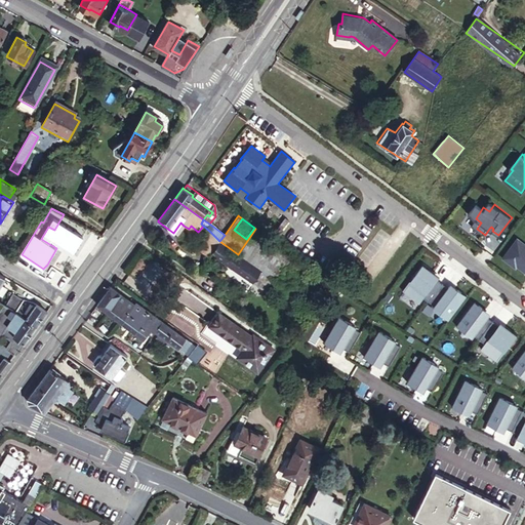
[(184,226),(180,223),(173,233),(176,235),(184,226)]
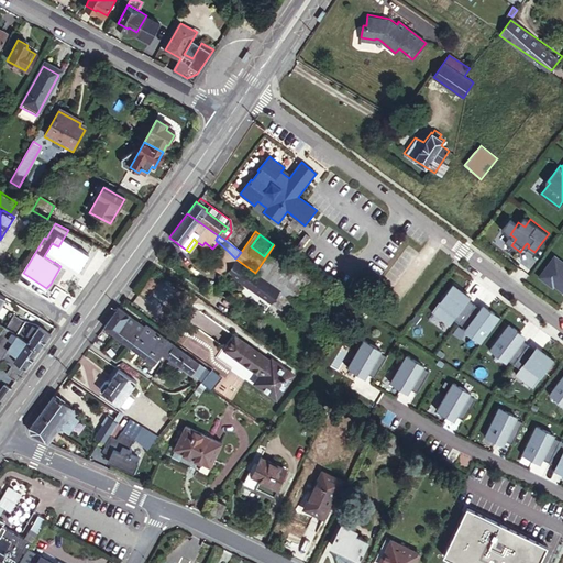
[(290,299),(307,311),(327,285),(274,245),(255,273),(290,299)]
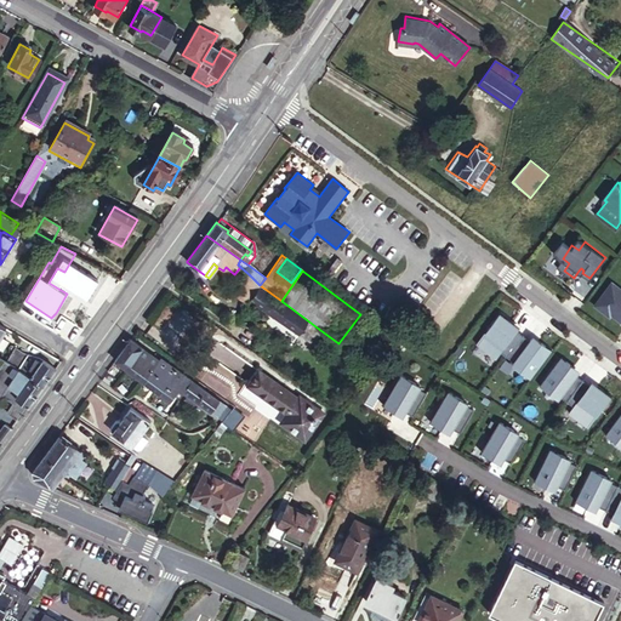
[(260,285),(249,274),(243,283),(248,285),(239,298),(248,305),(250,301),(260,285)]
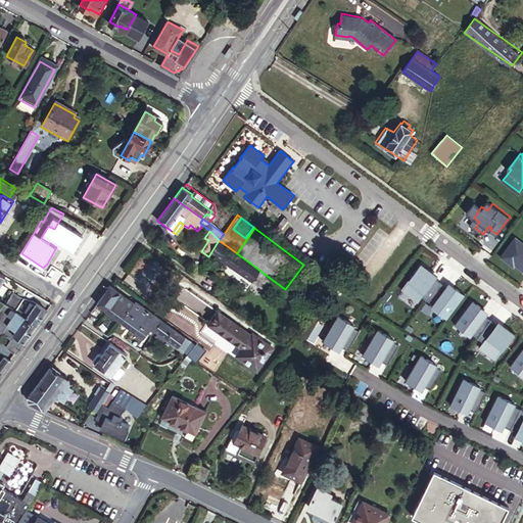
[(522,243),(515,237),(502,254),(515,264),(517,262),(522,266),(522,243)]
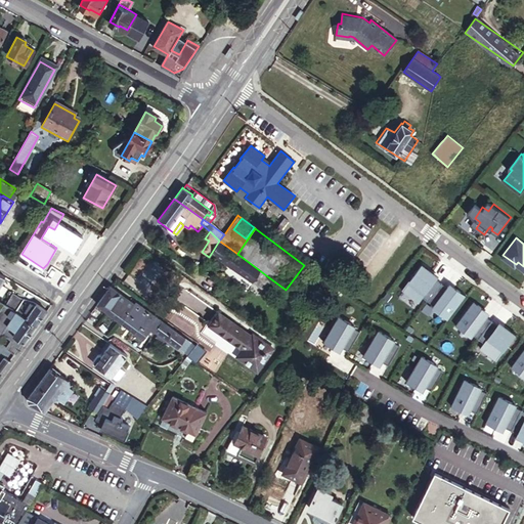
[(209,241),(205,238),(198,249),(202,252),(209,241)]
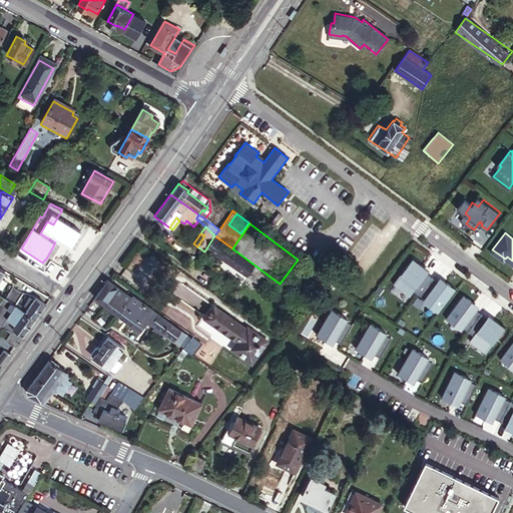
[(257,285),(265,273),(232,248),(214,235),(206,248),(257,285)]
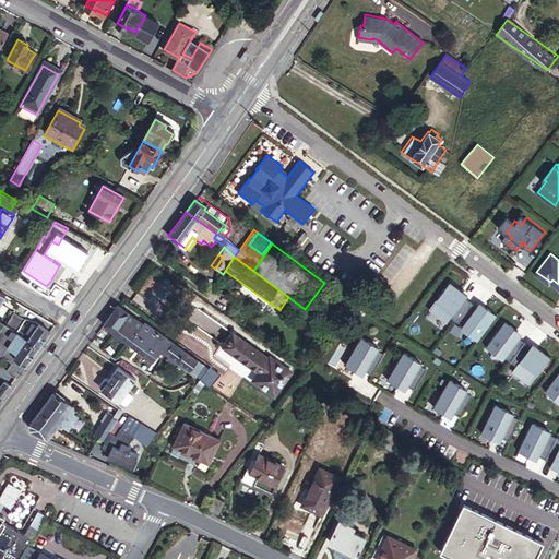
[(63,260),(60,264),(50,282),(73,296),(86,274),(63,260)]
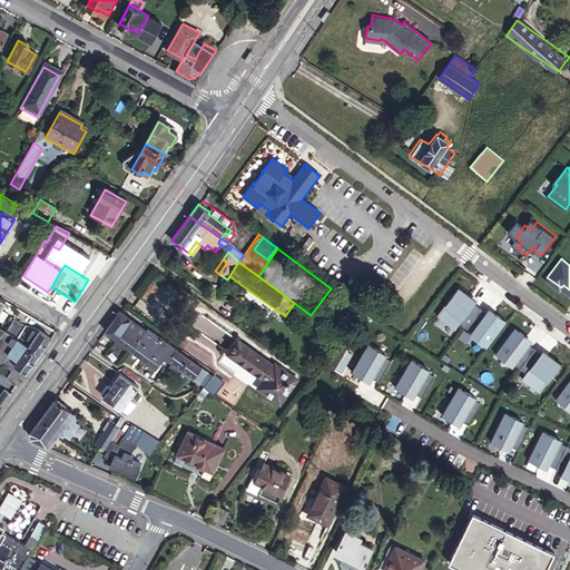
[(477,297),(460,285),(439,314),(454,326),(459,321),(471,331),(468,336),(484,349),(507,320),(489,307),(487,311),(474,301),(477,297)]
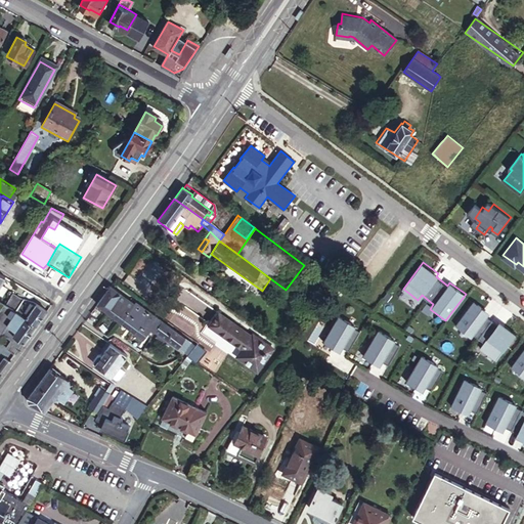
[(120,292),(111,286),(97,303),(106,310),(120,292)]
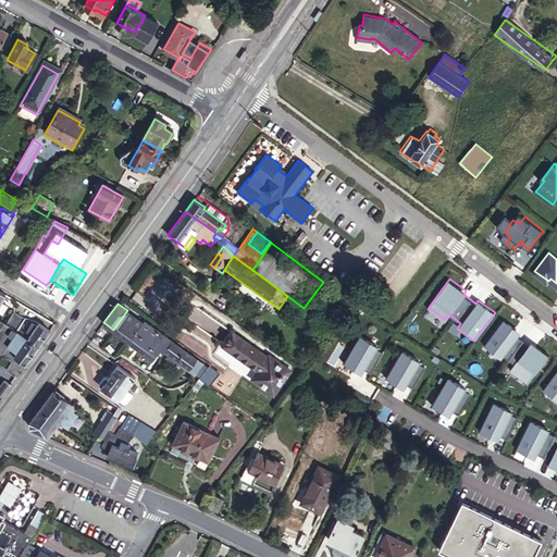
[(143,322),(127,310),(113,330),(130,341),(143,322)]
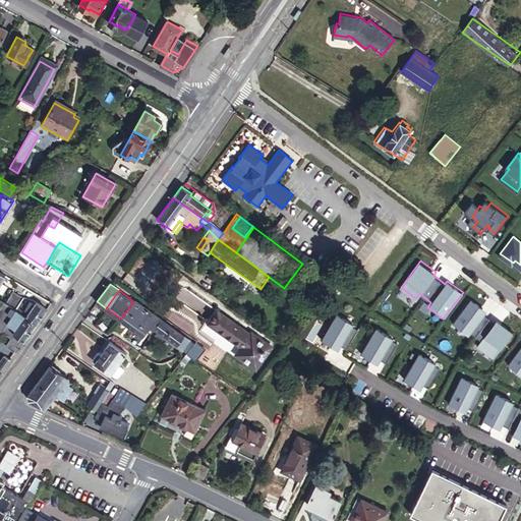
[(12,292),(4,303),(14,309),(18,303),(22,298),(12,292)]
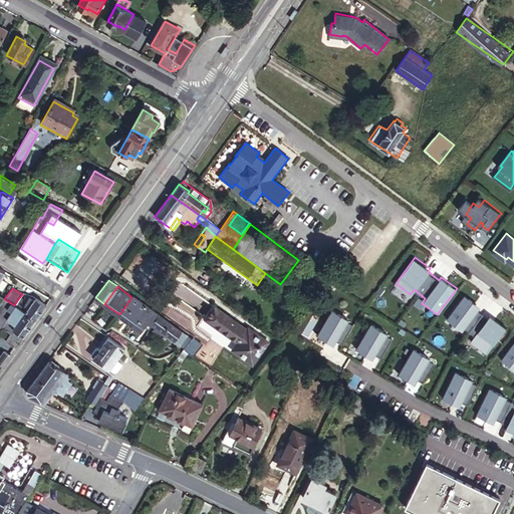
[(28,298),(22,294),(18,299),(25,303),(28,298)]
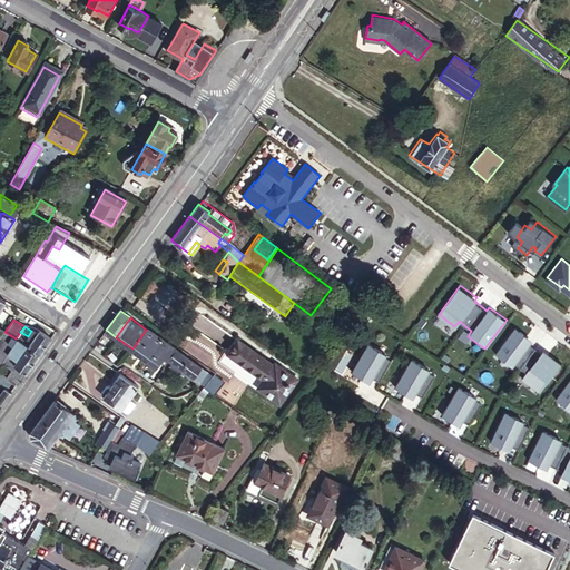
[(531,338),(514,326),(493,355),(510,367),(514,363),(527,372),(523,377),(540,390),(561,361),(544,349),(542,352),(529,343),(531,338)]
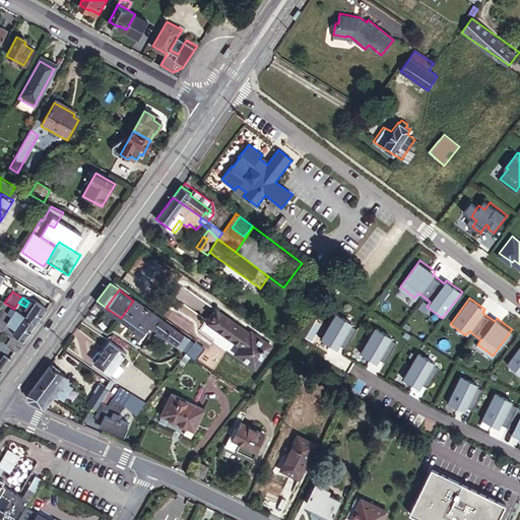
[(135,299),(133,301),(121,318),(134,327),(147,308),(135,299)]
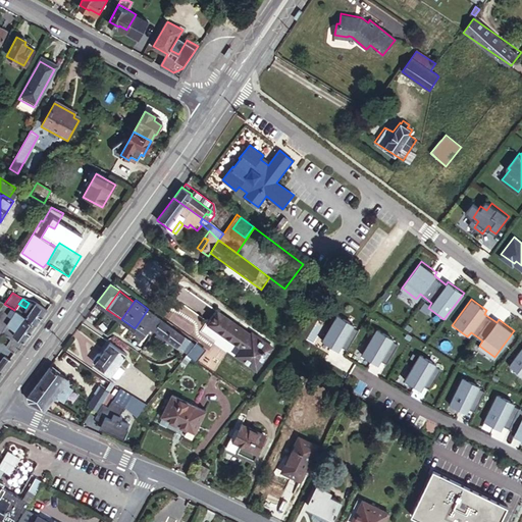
[(24,341),(37,323),(14,310),(4,304),(2,303),(0,306),(0,333),(1,332),(2,330),(8,333),(10,333),(13,333),(24,341)]
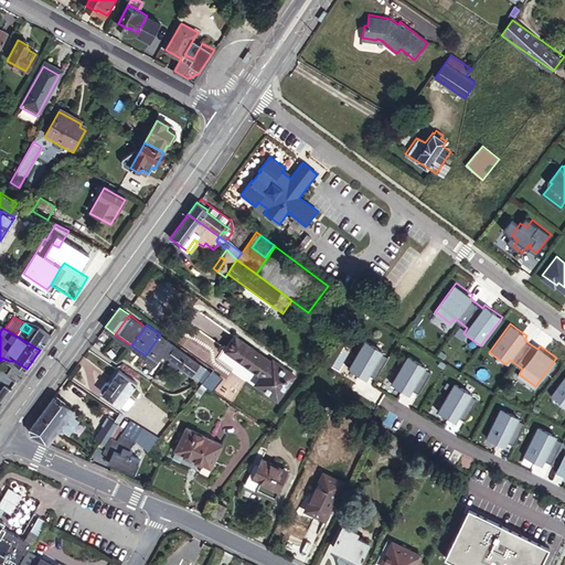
[(40,350),(50,337),(38,328),(32,336),(28,333),(20,329),(16,336),(40,350)]
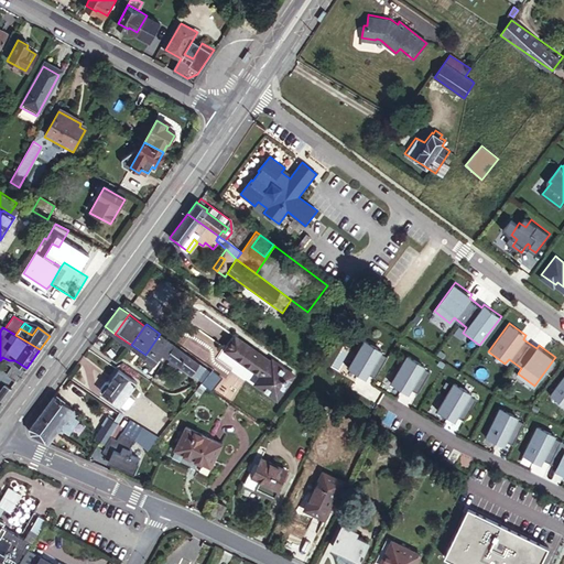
[(175,343),(161,333),(160,334),(174,344),(175,343)]
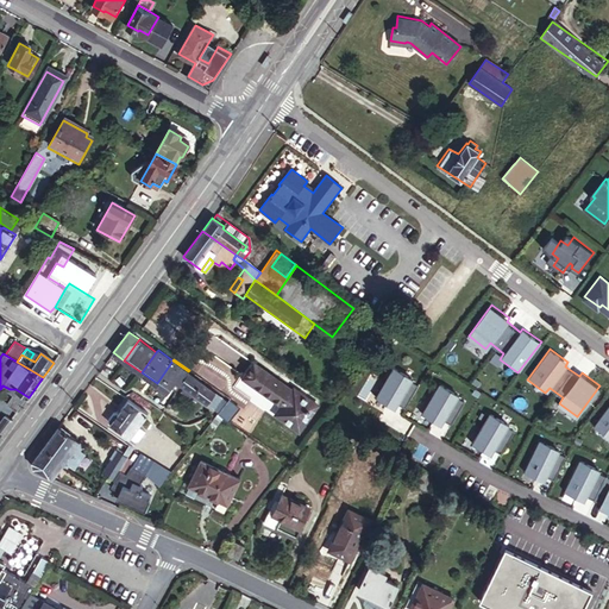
[(188,371),(173,360),(157,383),(167,390),(174,381),(180,384),(188,371)]
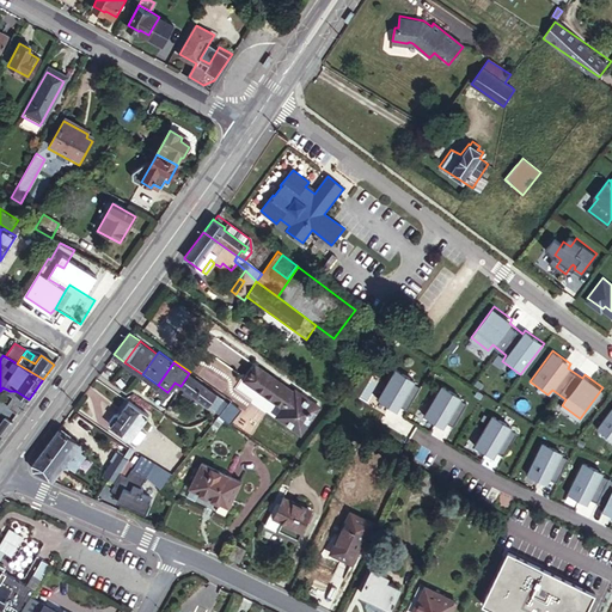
[(294,393),(255,365),(244,381),(282,409),(276,417),(301,435),(320,409),(295,390),(294,393)]
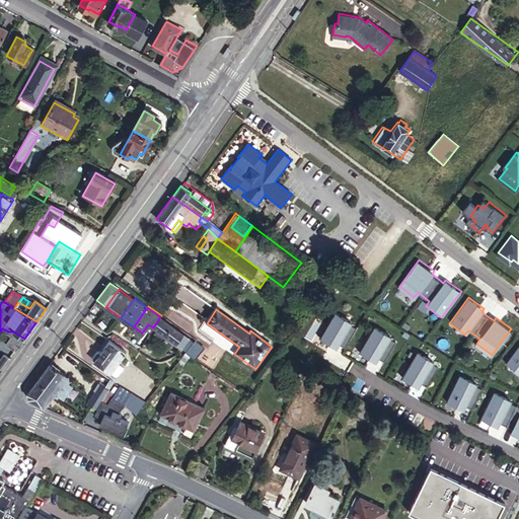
[(350,323),(334,314),(320,337),(329,343),(331,340),(345,347),(355,329),(349,325),(350,323)]
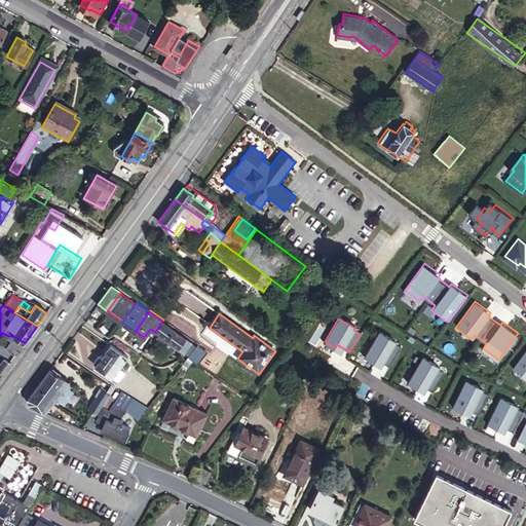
[(166,324),(162,321),(155,332),(155,333),(160,335),(164,329),(163,328),(165,324),(166,324)]
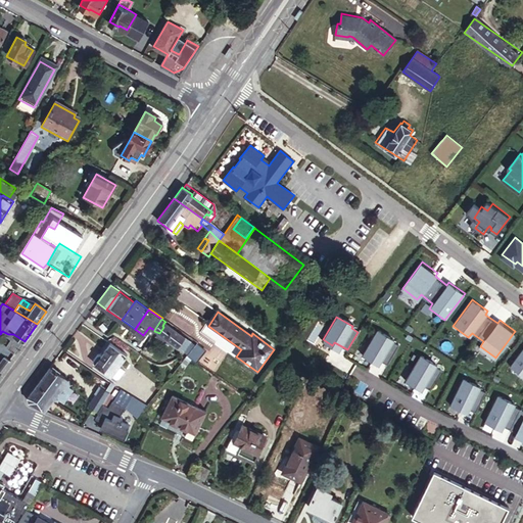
[(185,336),(186,334),(165,320),(165,322),(185,336)]
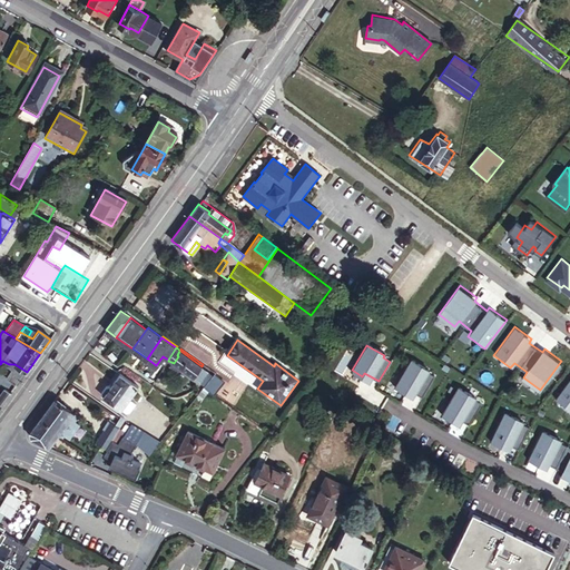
[(202,366),(180,351),(179,351),(177,355),(178,356),(174,363),(194,377),(197,373),(202,366)]
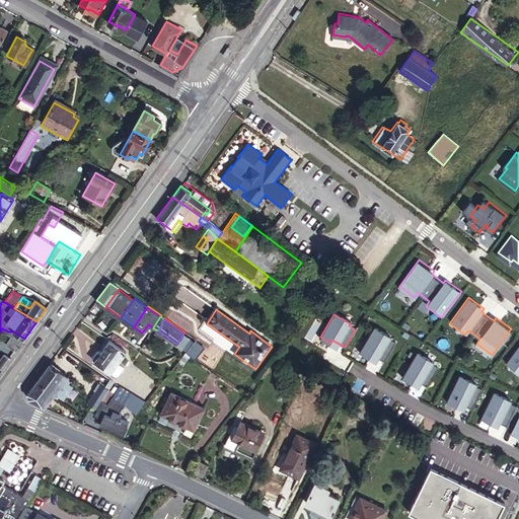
[(389,336),(373,326),(359,351),(376,361),(377,357),(383,361),(395,342),(388,338),(389,336)]
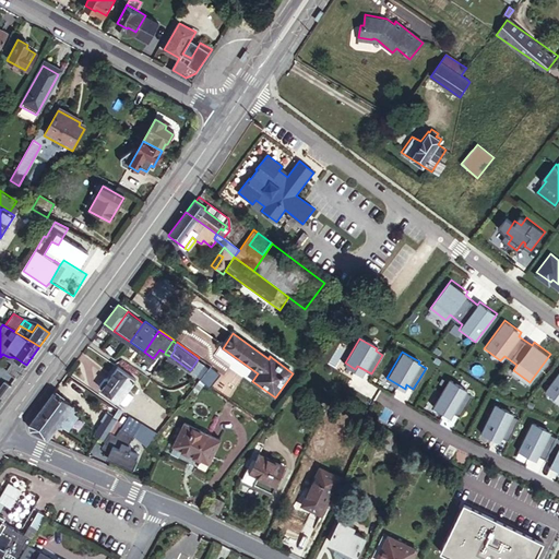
[(13,365),(22,370),(26,365),(14,357),(11,357),(9,357),(2,354),(1,356),(11,363),(13,365)]
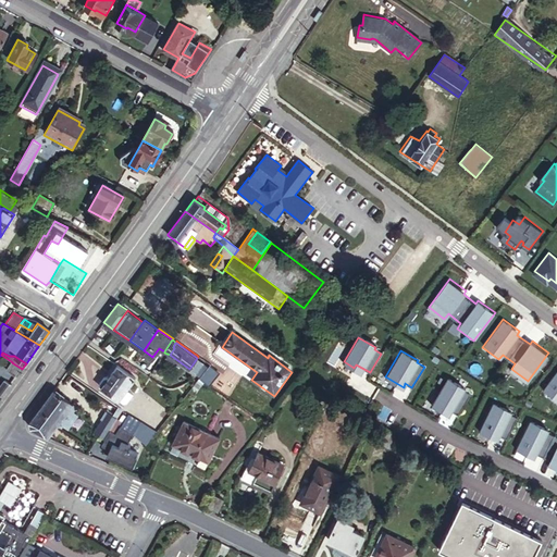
[(203,362),(197,358),(193,364),(189,369),(195,373),(203,362)]
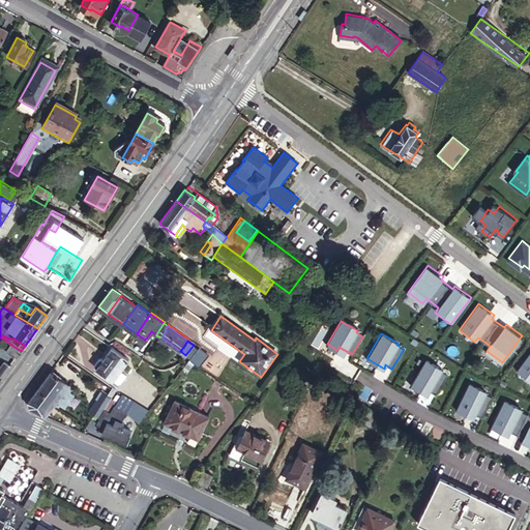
[(15,359),(21,351),(12,346),(6,354),(15,359)]
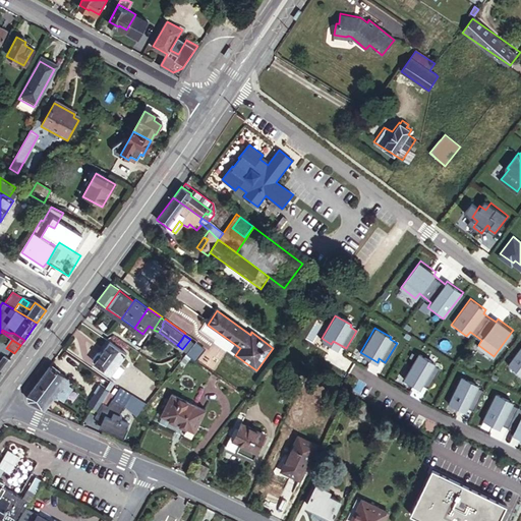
[(188,355),(189,356),(199,343),(195,340),(185,353),(188,355)]
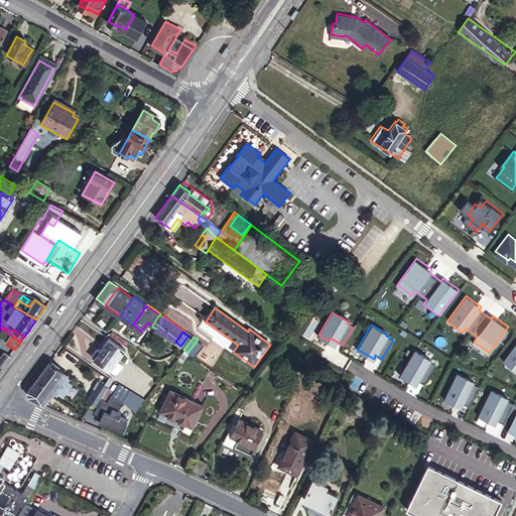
[(124,351),(109,339),(100,351),(98,351),(97,351),(96,351),(93,356),(92,357),(93,358),(94,359),(95,360),(109,371),(116,362),(124,351)]
